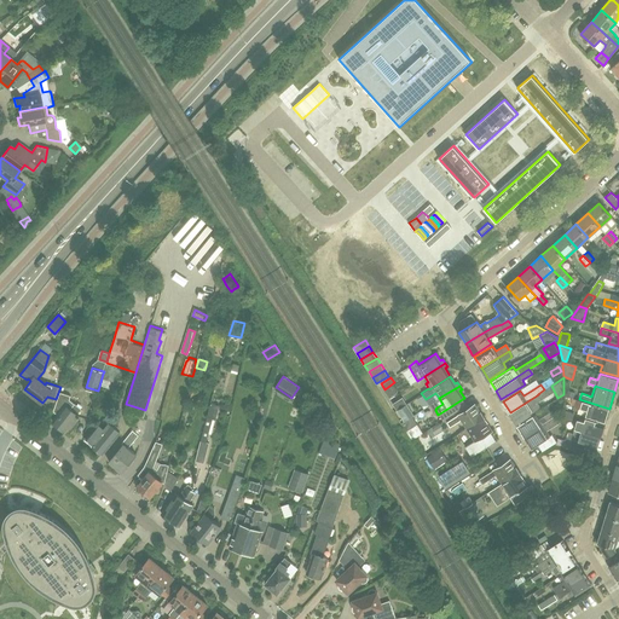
[(75,404),(69,399),(70,395),(61,392),(53,411),(57,415),(52,421),(55,423),(57,426),(58,426),(65,432),(73,422),(74,423),(80,416),(77,415),(81,409),(75,404)]
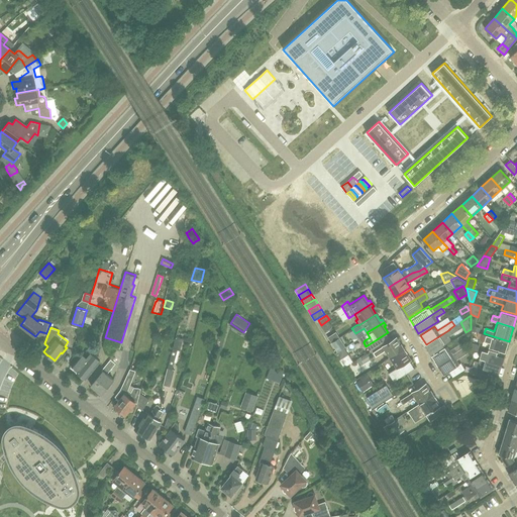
[(451,340),(448,336),(453,333),(450,328),(448,330),(426,344),(431,353),(451,340)]
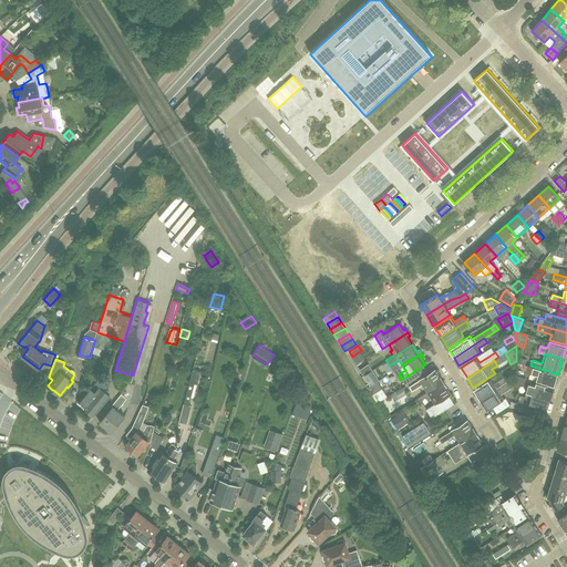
[(363,375),(372,370),(369,363),(360,370),(363,375)]
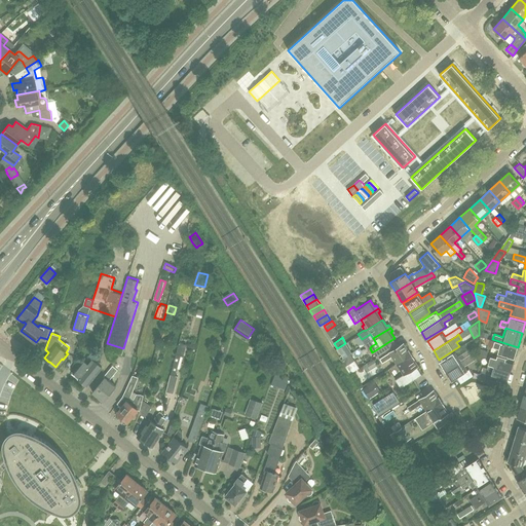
[(514,358),(518,347),(492,339),(490,345),(500,347),(498,352),(514,358)]
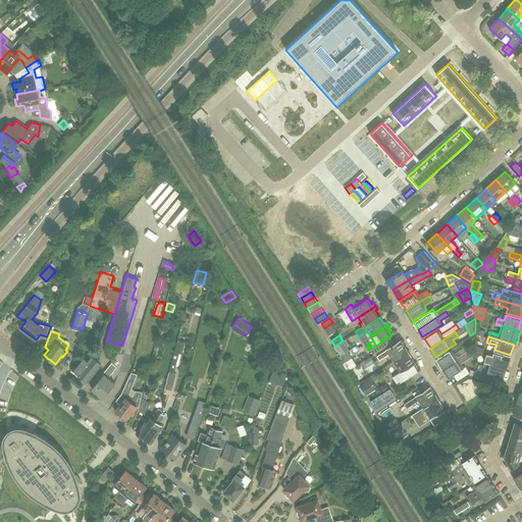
[(179,354),(181,354),(185,342),(177,341),(170,367),(175,368),(179,354)]
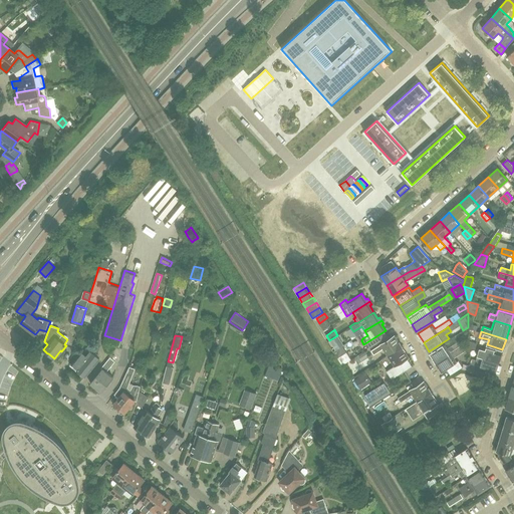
[(333,345),(341,340),(337,335),(329,340),(333,345)]
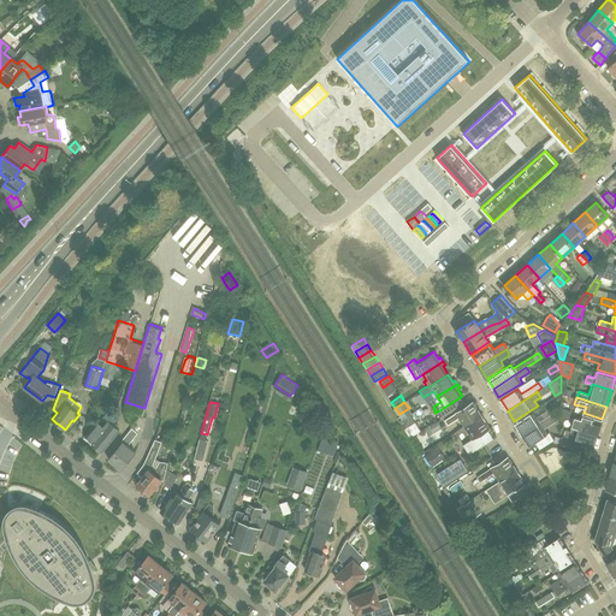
[(465,426),(481,415),(473,402),(456,413),(445,420),(448,425),(460,418),(465,426)]
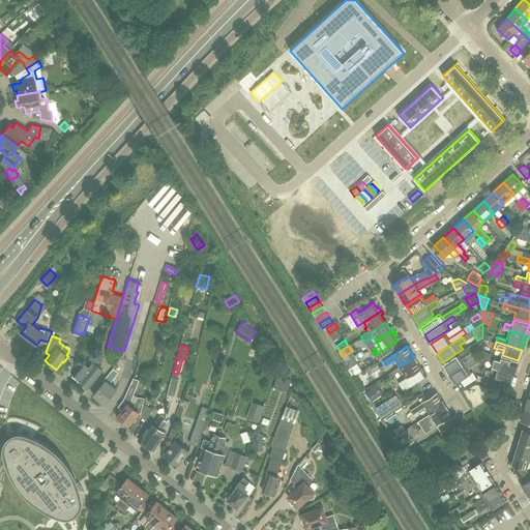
[(472,352),(471,353),(468,348),(443,364),(449,374),(476,357),(472,352)]
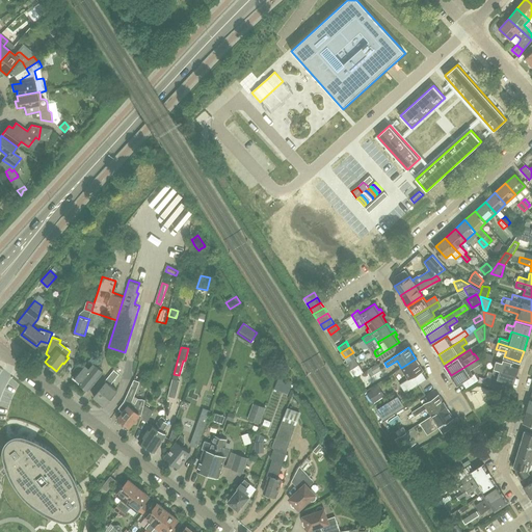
[(494,355),(485,352),(485,360),(491,362),(494,355)]
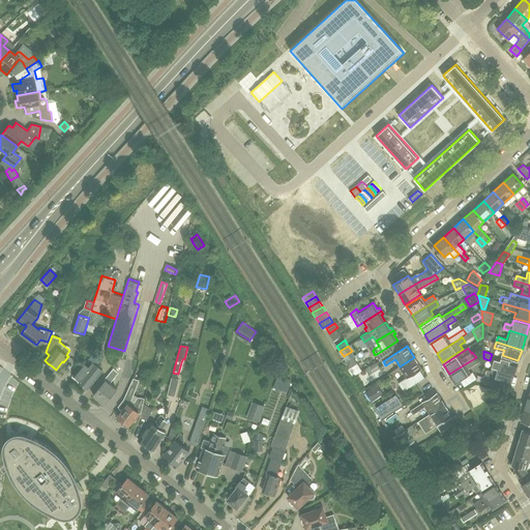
[(119,359),(109,355),(108,358),(109,362),(116,365),(119,359)]
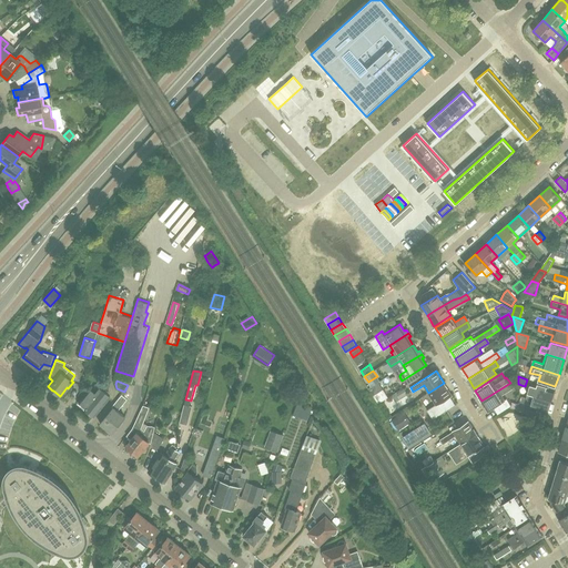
[(452,395),(446,387),(444,383),(428,393),(437,405),(428,412),(433,418),(447,409),(455,404),(449,396),(452,395)]
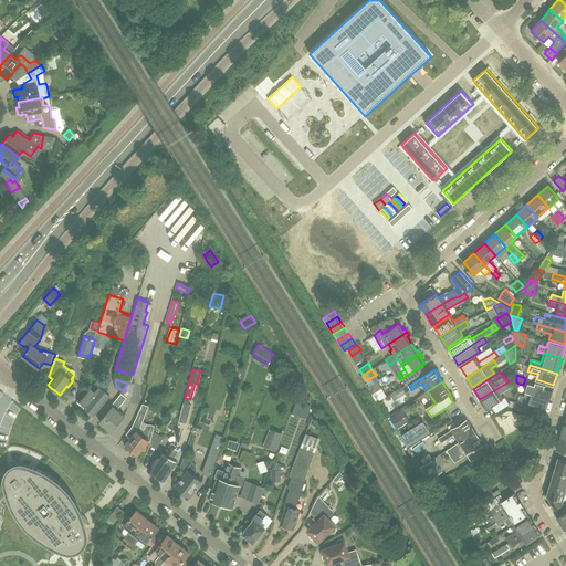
[(502,399),(500,394),(512,386),(509,381),(480,399),(486,409),(492,406),(496,412),(510,404),(505,397),(502,399)]
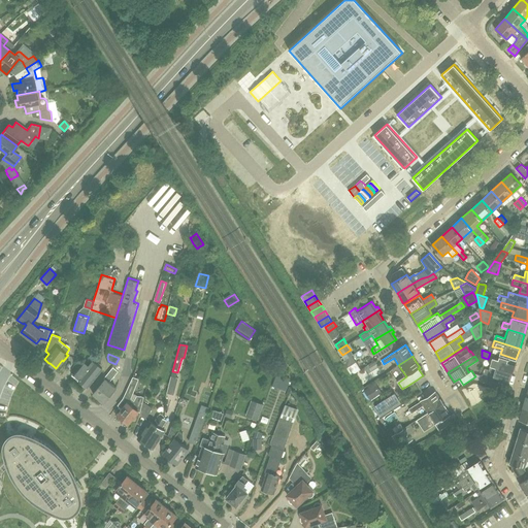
[(496,367),(512,372),(515,361),(499,357),(498,359),(493,357),(490,367),(496,369),(496,367)]
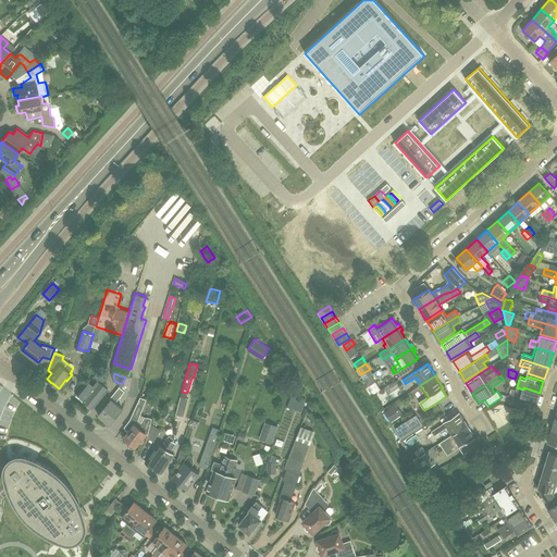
[(399,385),(396,380),(388,384),(392,390),(399,385)]
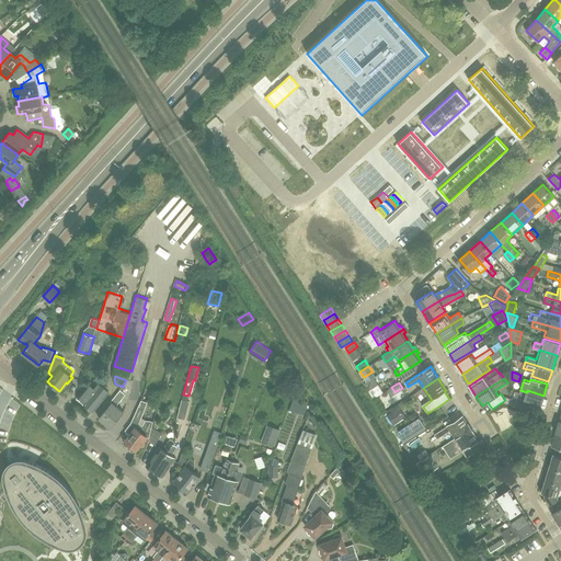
[(93,411),(109,391),(99,384),(94,388),(90,385),(78,398),(93,411)]
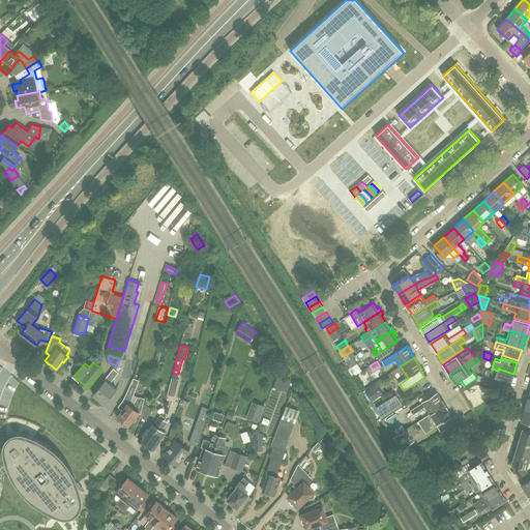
[(348,369),(353,377),(362,371),(358,362),(348,369)]
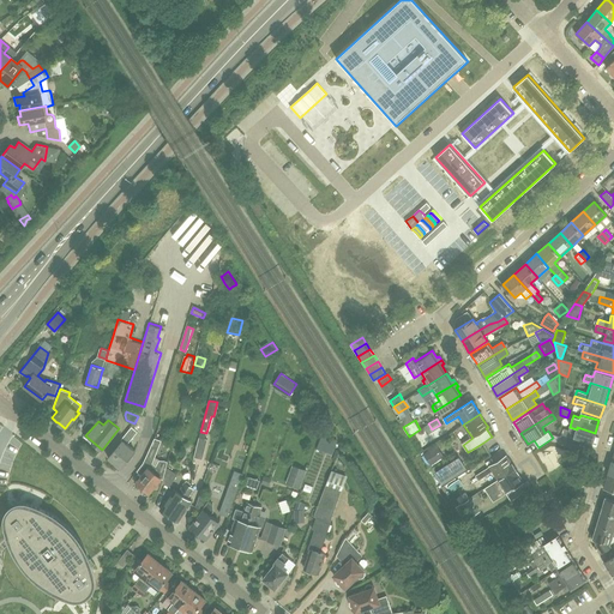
[(137,431),(131,426),(121,439),(122,440),(108,458),(121,468),(136,450),(127,444),(137,431)]
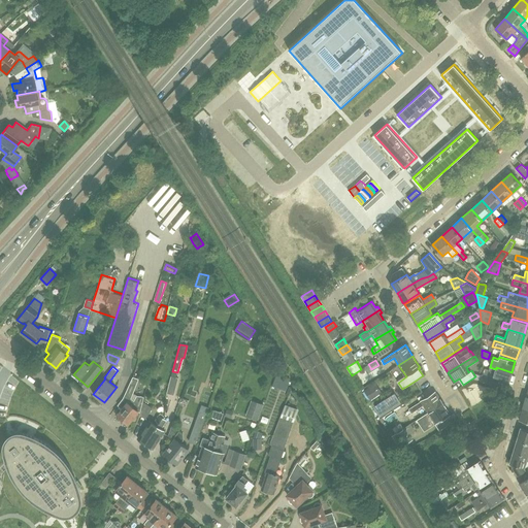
[(508,383),(512,372),(496,367),(496,369),(490,367),(487,376),(482,374),(481,381),(494,385),(496,380),(508,383)]
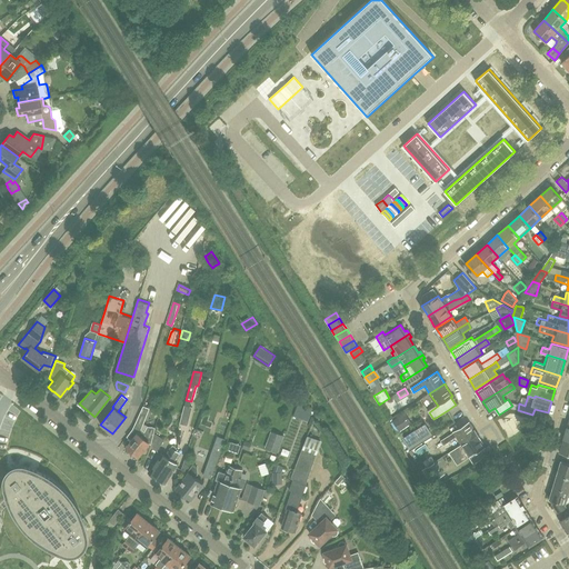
[(185,403),(180,422),(187,425),(192,406),(185,403)]
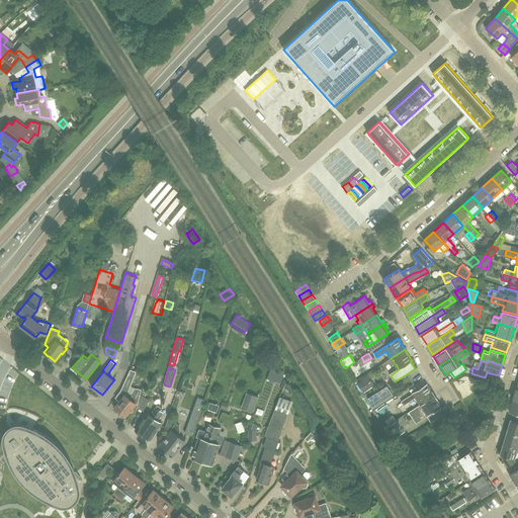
[(266,379),(278,383),(282,371),(270,367),(266,379)]
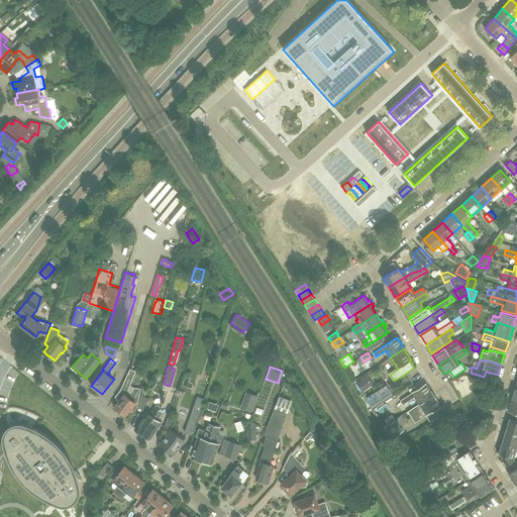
[(120,390),(125,394),(115,407),(126,415),(135,402),(137,403),(140,388),(138,388),(134,387),(131,392),(128,390),(135,371),(130,369),(120,390)]
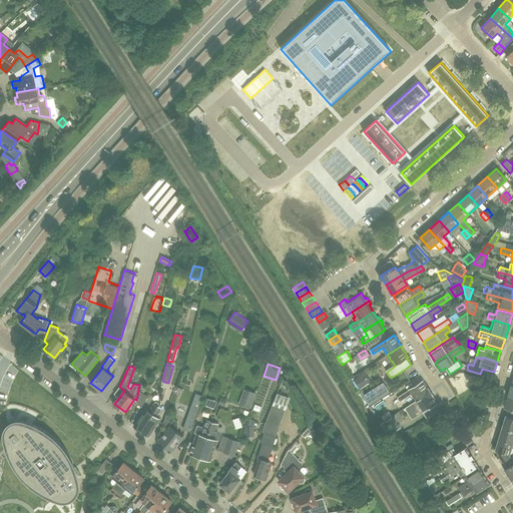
[(416,400),(430,391),(423,380),(398,396),(400,401),(411,394),(416,400)]
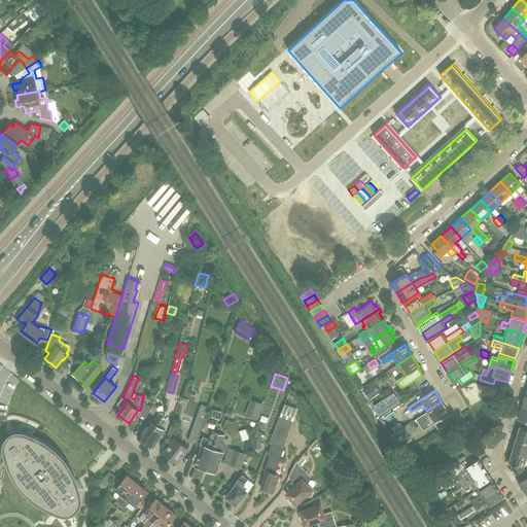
[(393,392),(374,406),(380,415),(399,402),(393,392)]
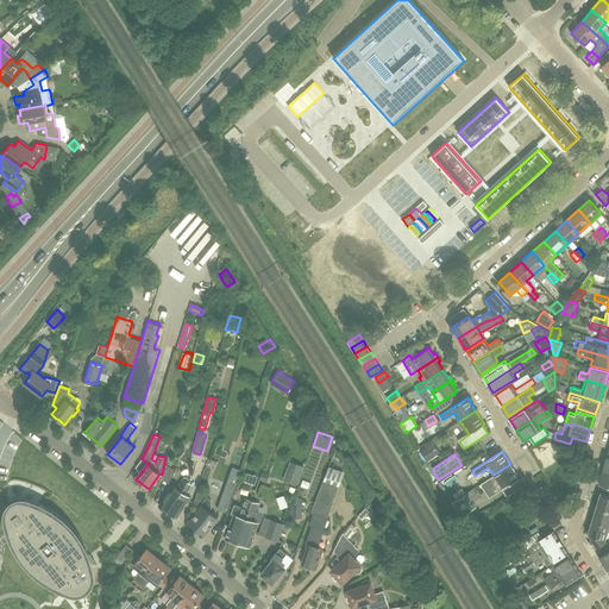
[(286,477),(297,482),(305,465),(292,460),(286,477)]
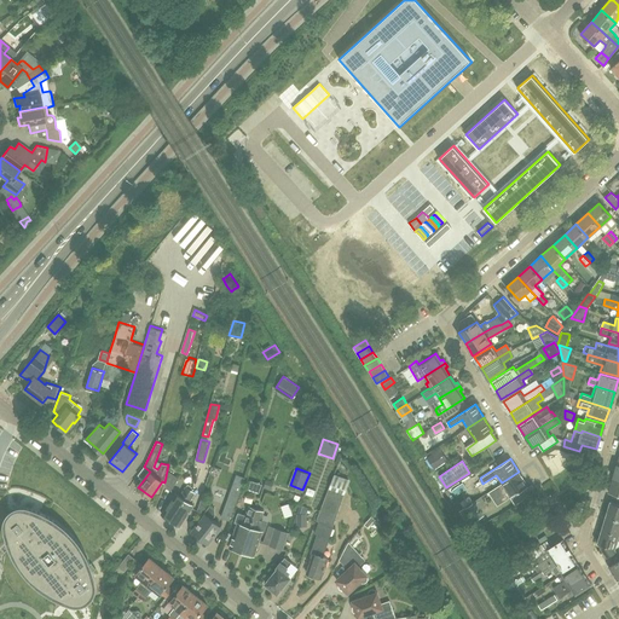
[(168,470),(163,485),(169,490),(178,478),(168,470)]
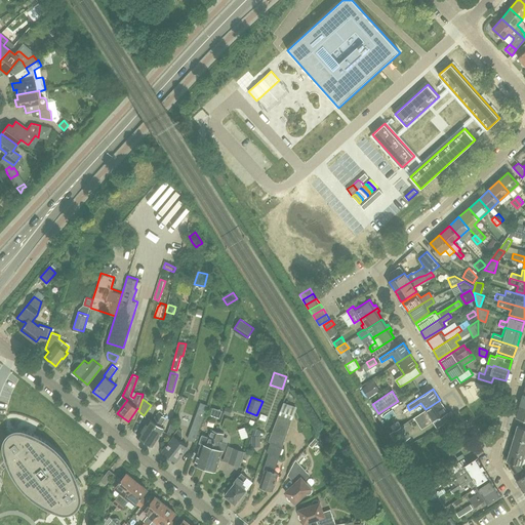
[(447,411),(440,400),(426,409),(414,416),(421,428),(447,411)]
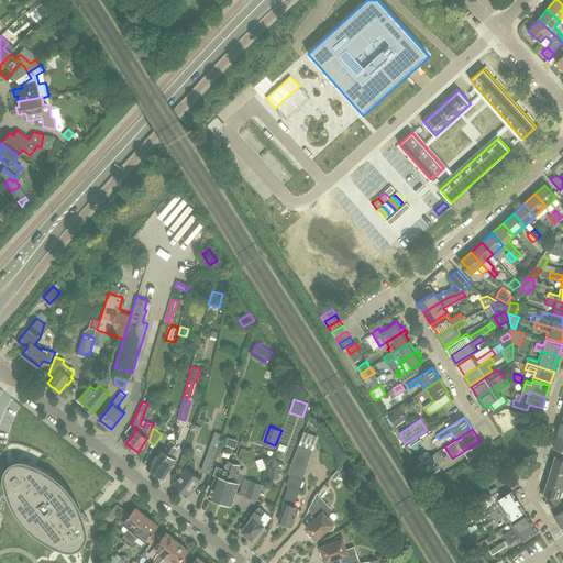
[(554,442),(553,446),(562,450),(562,435),(558,434),(554,442)]
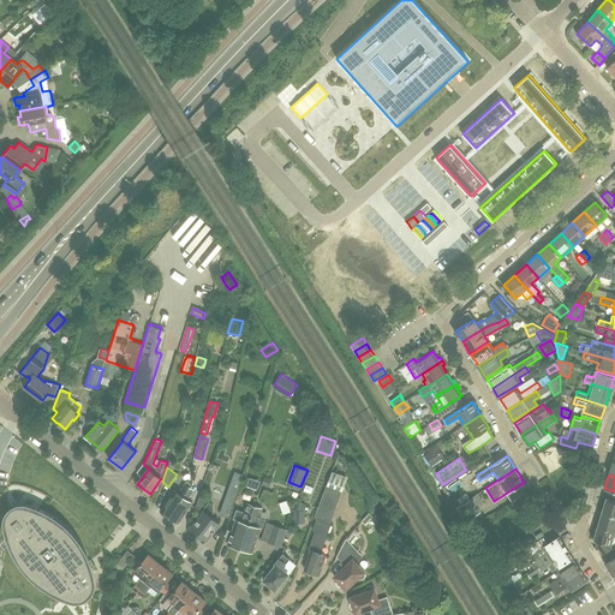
[(273,478),(264,477),(263,482),(262,484),(270,487),(272,483),(273,478)]
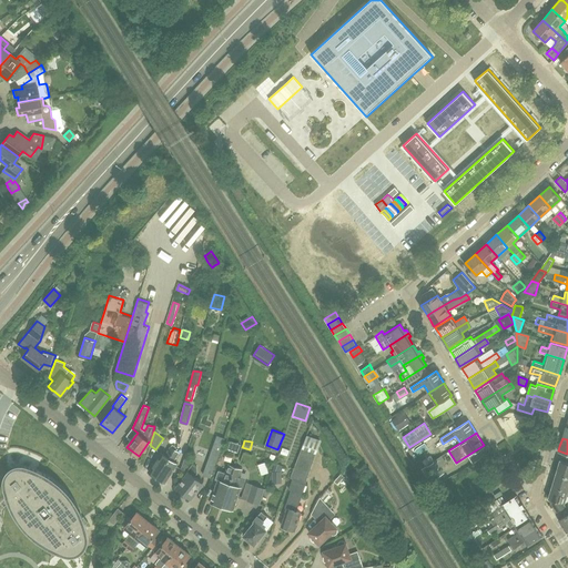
[(428,448),(425,443),(416,449),(419,454),(428,448)]
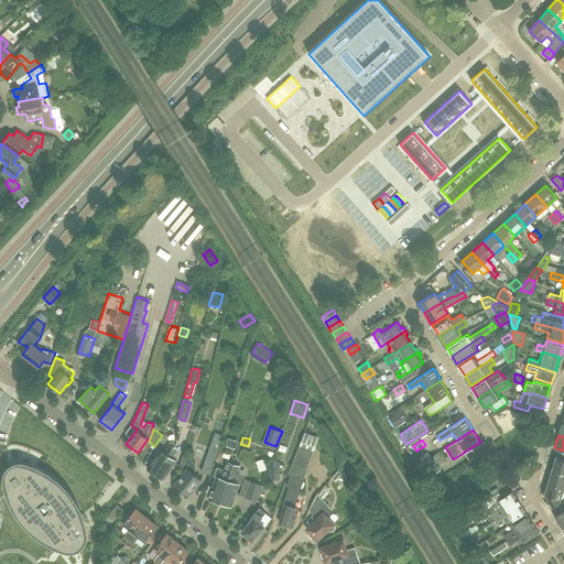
[(156,474),(175,444),(173,443),(171,445),(170,444),(164,453),(159,449),(148,468),(156,474)]
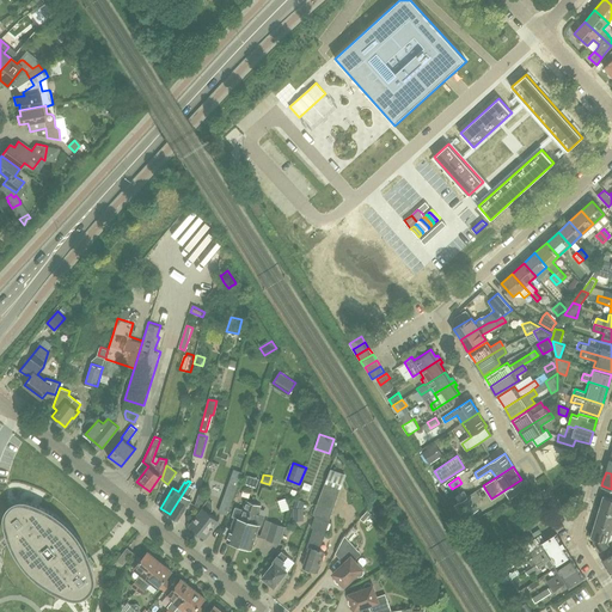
[(178,520),(191,500),(187,497),(193,488),(191,485),(193,484),(190,482),(170,514),(178,520)]
